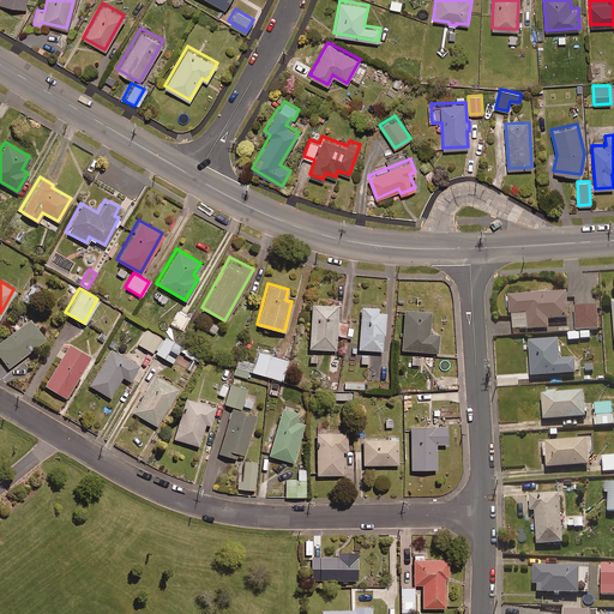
[(569,317),(566,290),(509,295),(510,313),(512,312),(513,330),(548,327),(548,318),(569,317)]
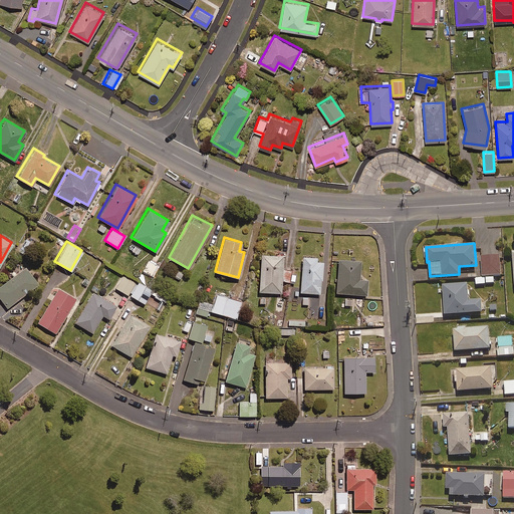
[(282,254),(260,253),(257,290),(280,292),(281,280),(289,280),(289,269),(281,268),(282,254)]
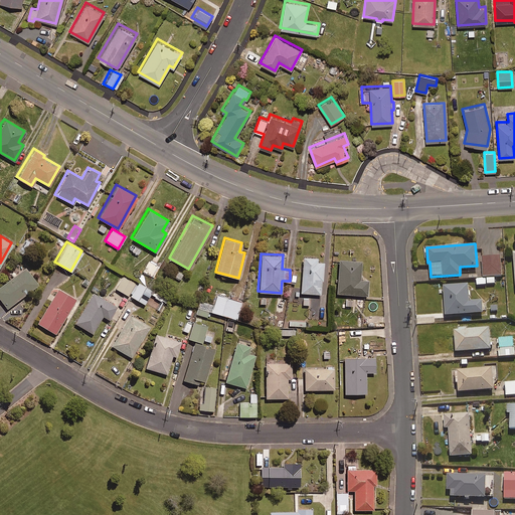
[(316,256),(302,255),(300,292),(321,293),(323,262),(316,261),(316,256)]
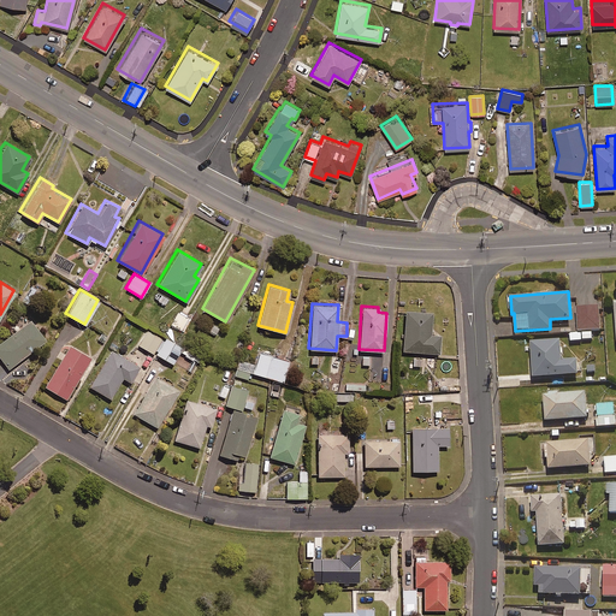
[(600,330),(598,306),(576,307),(579,332),(569,333),(570,341),(592,339),(591,330),(600,330)]
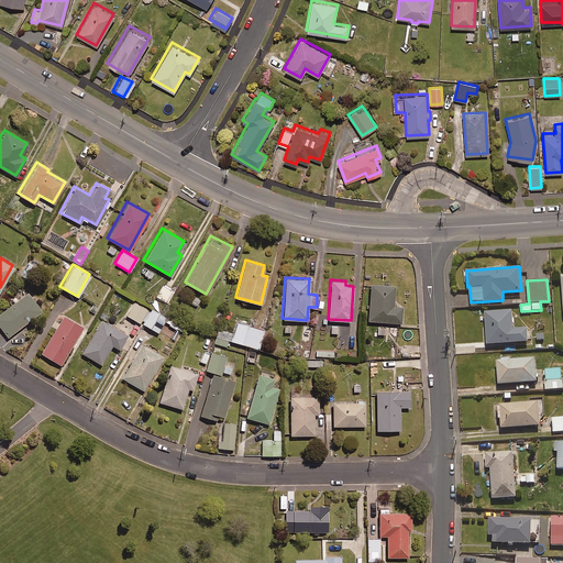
[(394,284),(370,283),(367,320),(400,322),(401,306),(393,305),(394,284)]
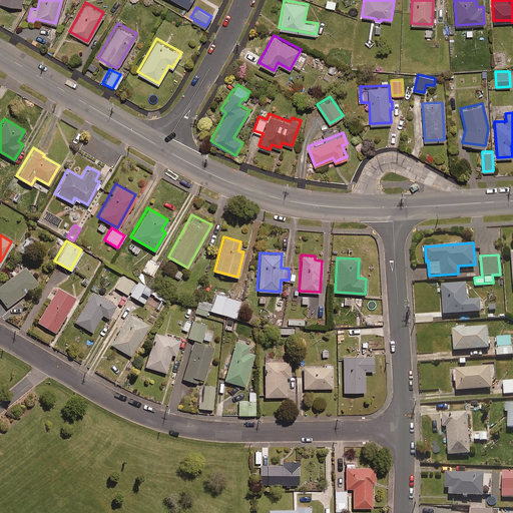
[(157,265),(147,260),(142,270),(152,275),(157,265)]
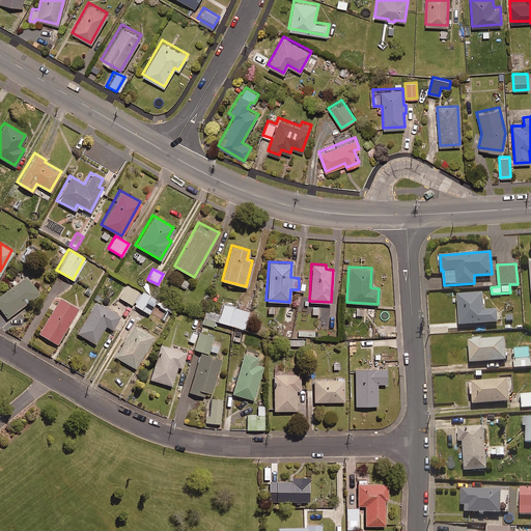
[(38,292),(25,274),(0,292),(0,308),(6,317),(38,292)]
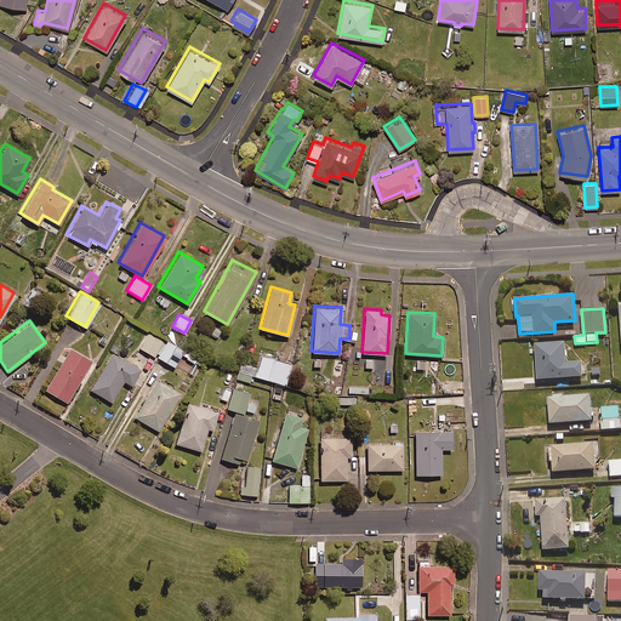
[(161,340),(147,332),(138,347),(153,355),(161,340)]
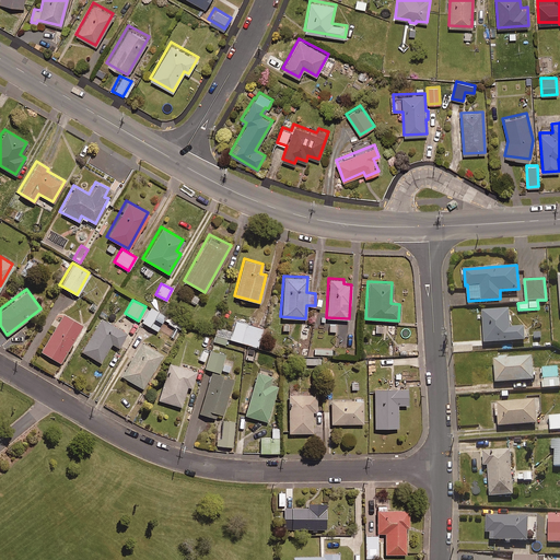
[(165,315),(150,306),(141,321),(156,329),(165,315)]
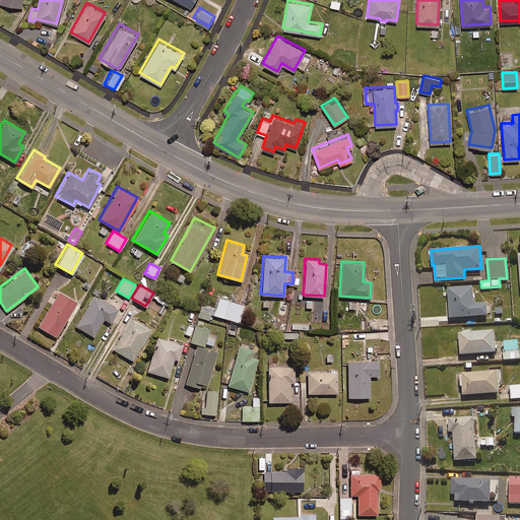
[(474,304),(473,286),(448,288),(450,318),(488,315),(486,303),(474,304)]
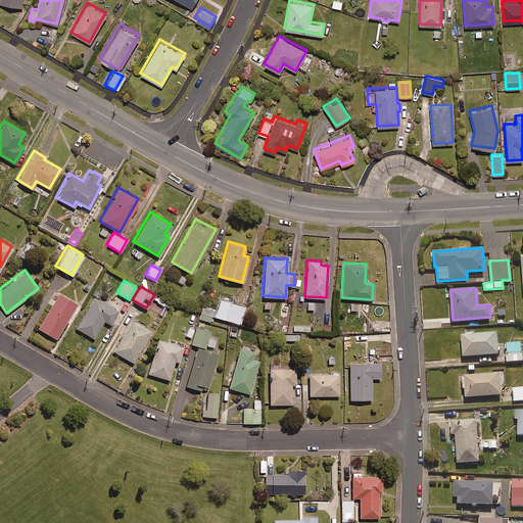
[(76,302),(57,292),(37,327),(55,338),(76,302)]
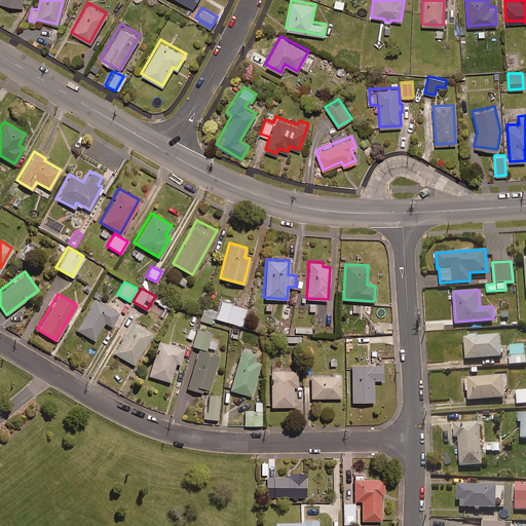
[(157,294),(154,300),(168,308),(172,302),(157,294)]
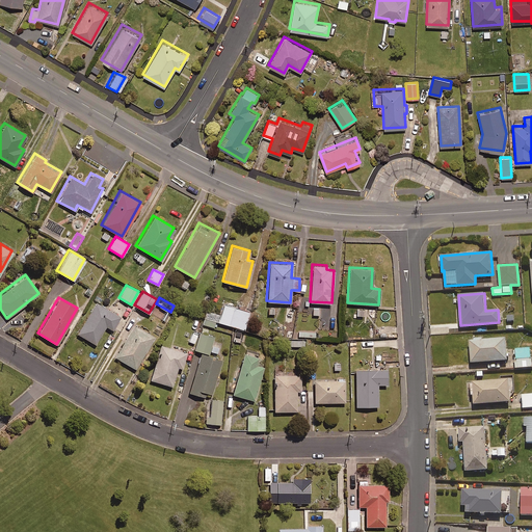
[(120,316),(95,301),(76,333),(95,343),(105,325),(111,329),(120,316)]
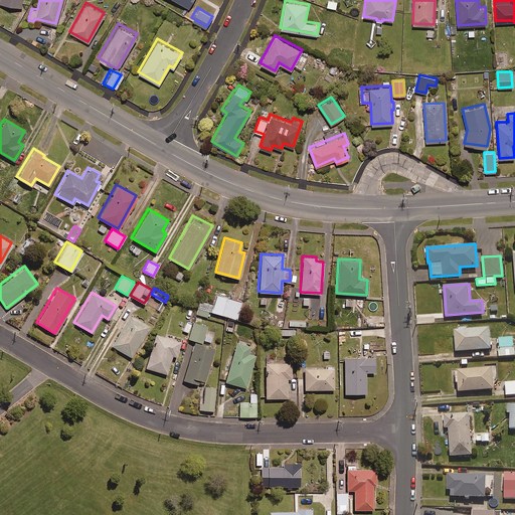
[(227,316),(235,319),(241,301),(216,294),(213,304),(199,300),(195,313),(207,317),(209,311),(211,311),(227,316)]
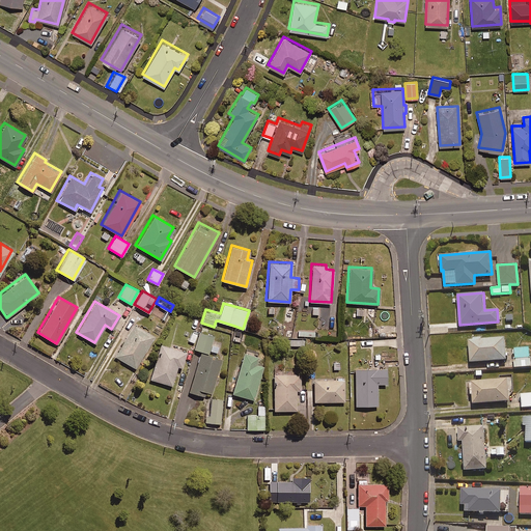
[(353,308),(354,316),(356,315),(356,318),(360,317),(360,315),(363,315),(362,308),(353,308)]
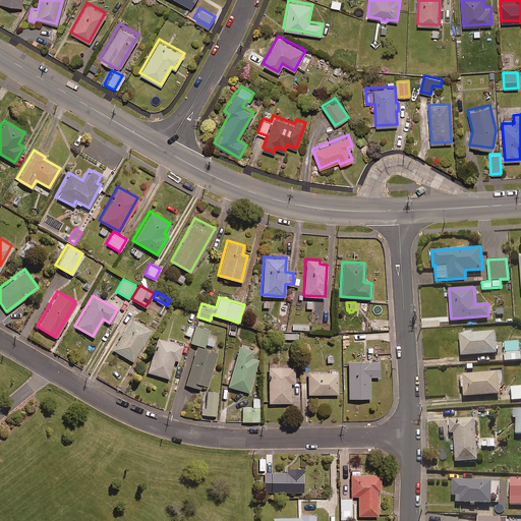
[(150,329),(129,316),(111,348),(131,360),(150,329)]
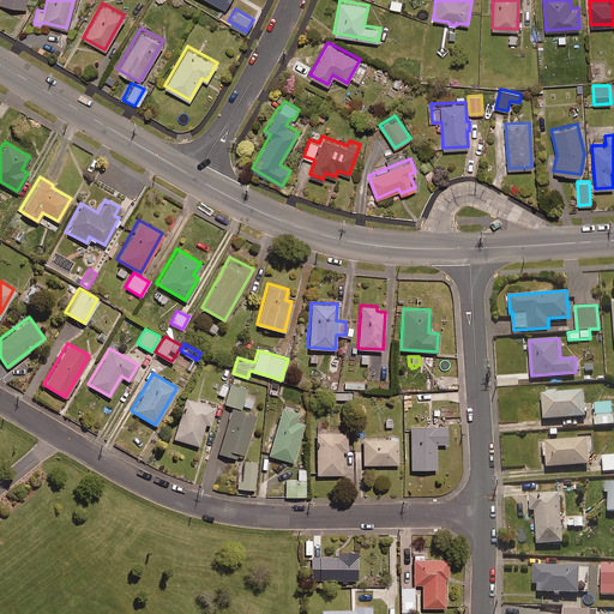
[(281,380),(271,377),(266,392),(276,396),(281,380)]
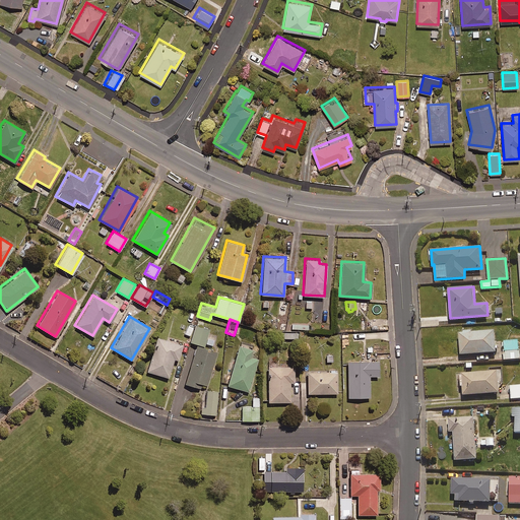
[(194,327),(186,324),(184,333),(191,335),(190,341),(198,344),(187,385),(200,388),(201,383),(206,384),(216,348),(212,347),(214,338),(208,337),(210,327),(195,323),(194,327)]
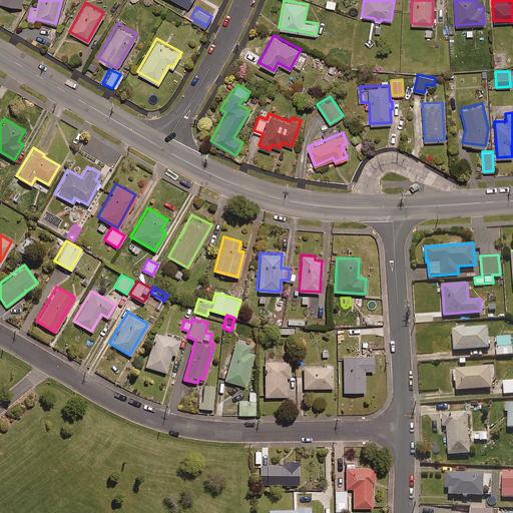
[(489,348),(488,326),(453,328),(454,349),(489,348)]
